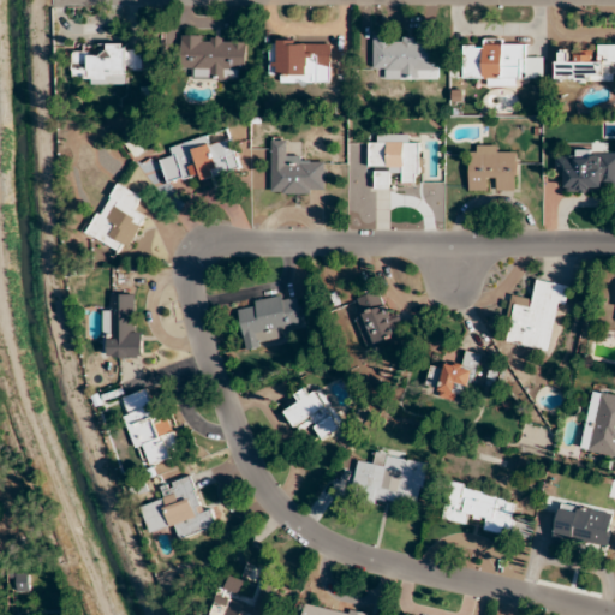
[(192,78),(246,79),(246,45),(237,45),(237,37),(181,36),(180,66),(192,67),(192,78)]
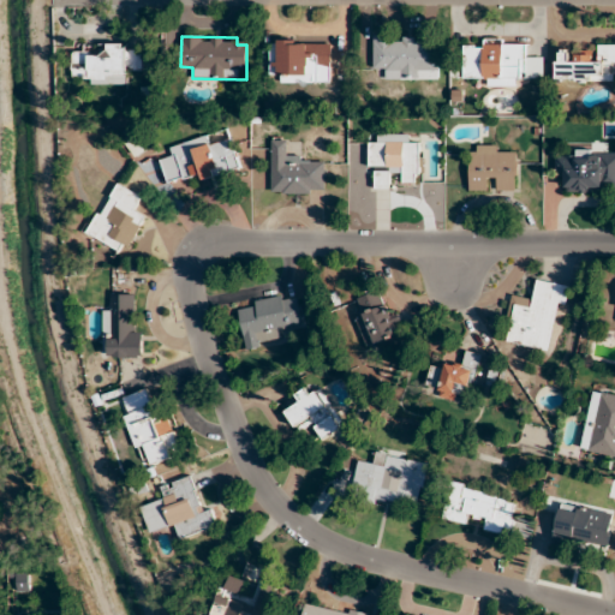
[(386,79),(440,79),(440,37),(372,37),(372,67),(386,67),(386,79)]
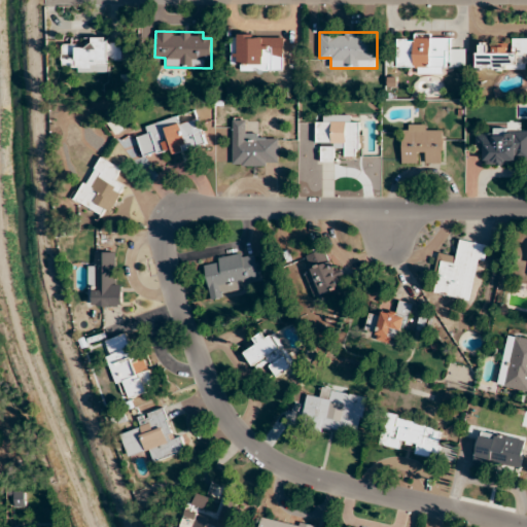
[(241,71),(284,71),(284,34),(232,34),(231,63),(241,63),(241,71)]
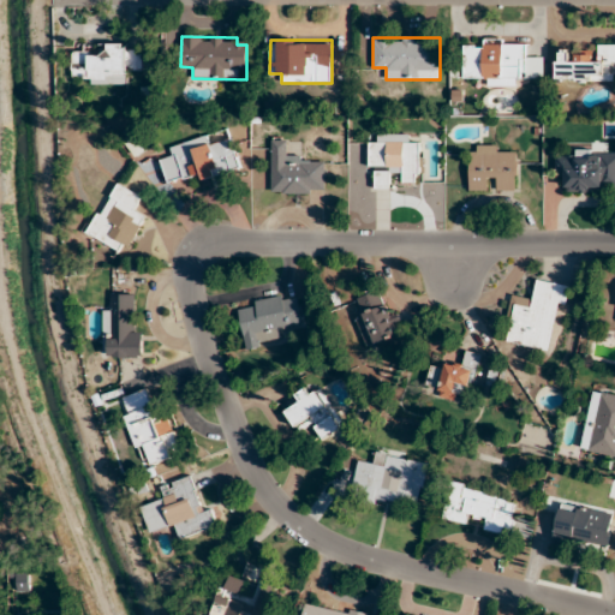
[(544,57),(524,57),(524,46),(464,45),(463,81),(544,82),(544,57)]
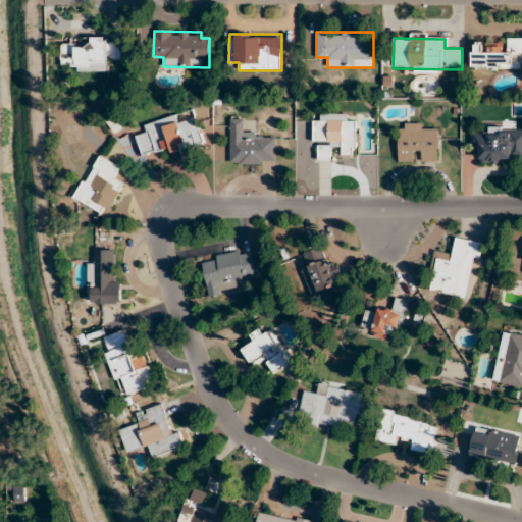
[(472,68),(518,69),(518,59),(521,58),(521,38),(507,39),(507,46),(472,45),(472,68)]
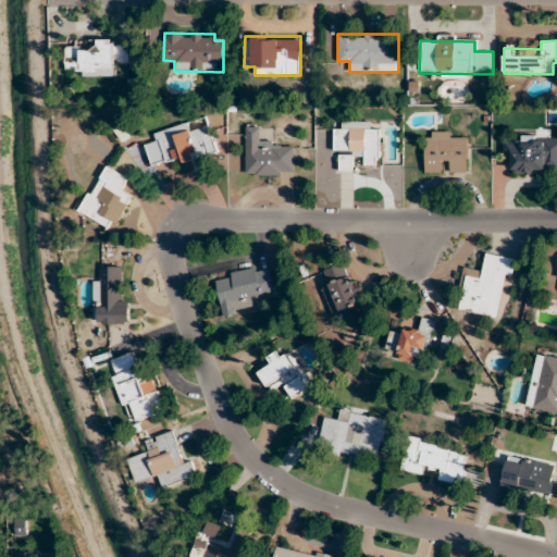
[(118,76),(118,65),(130,65),(131,42),(97,42),(97,49),(69,49),(67,66),(78,66),(78,76),(118,76)]
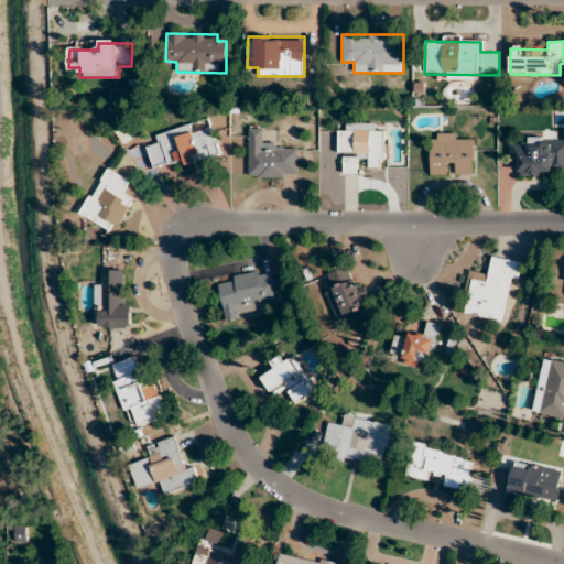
[(338,132),(337,159),(345,159),(345,173),(358,173),(358,165),(384,165),(384,132),(375,132),(375,123),(347,123),(347,132),(338,132)]
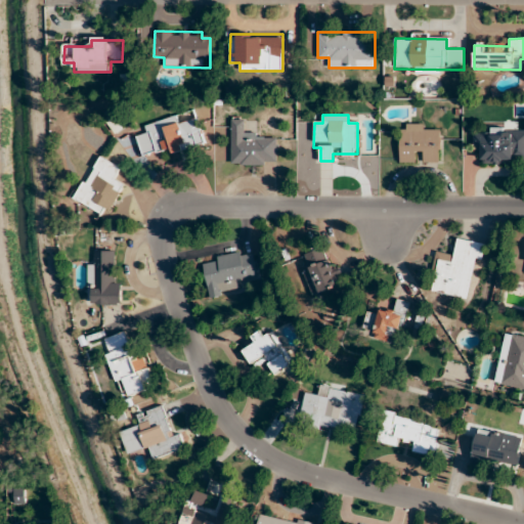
[(144,124),(146,134),(137,136),(142,158),(204,143),(198,119),(179,124),(177,117),(144,124)]
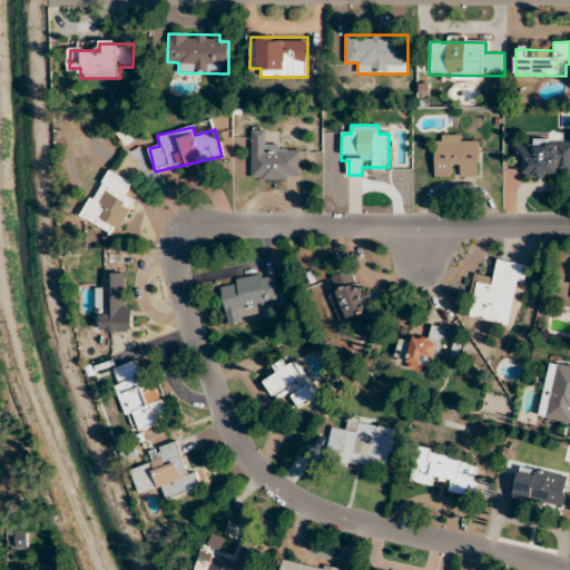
[(251,180),(301,180),(301,150),(278,150),(278,143),(265,143),(265,130),(251,130),(251,180)]
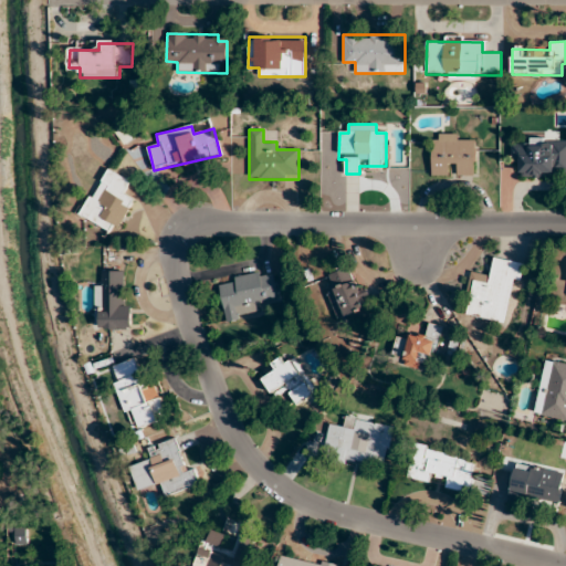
[(431,176),(477,176),(477,136),(431,136),(431,176)]
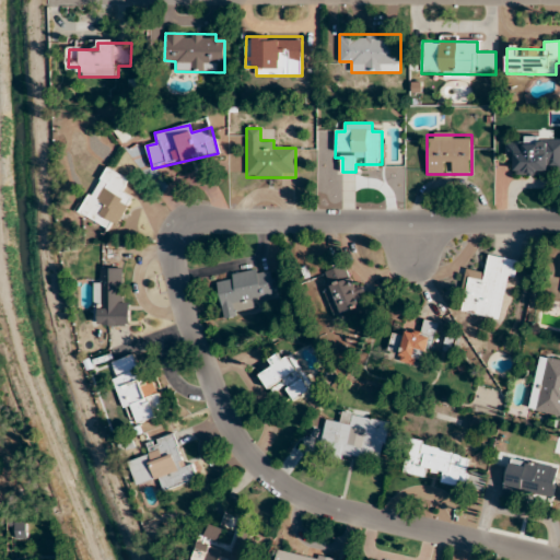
[(516,175),(559,174),(559,138),(505,139),(505,163),(515,163),(516,175)]
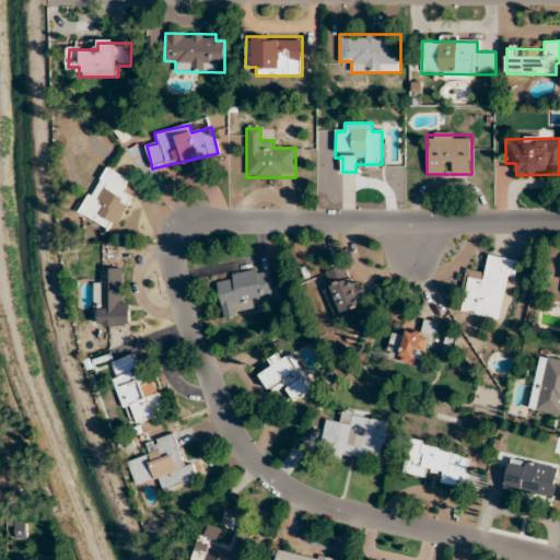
[(79,212),(113,232),(132,197),(124,191),(130,179),(105,165),(79,212)]
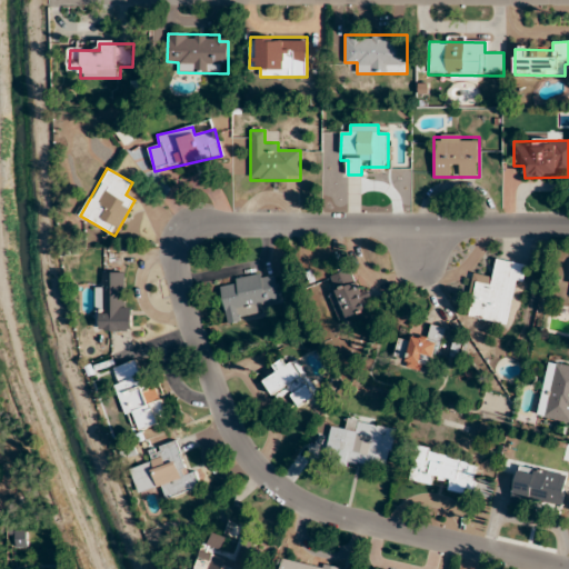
[(507,325),(516,282),(523,285),(527,265),(497,258),(492,278),(473,273),(465,316),(507,325)]
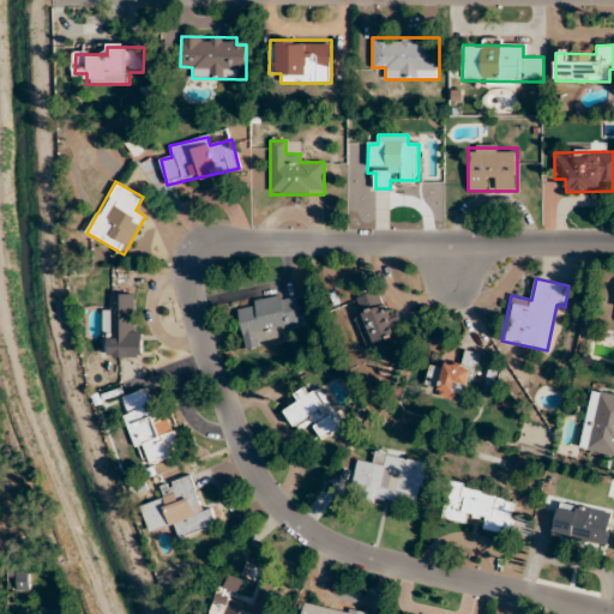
[(357,299),(362,313),(354,317),(366,348),(397,336),(392,324),(393,323),(381,289),(357,299)]
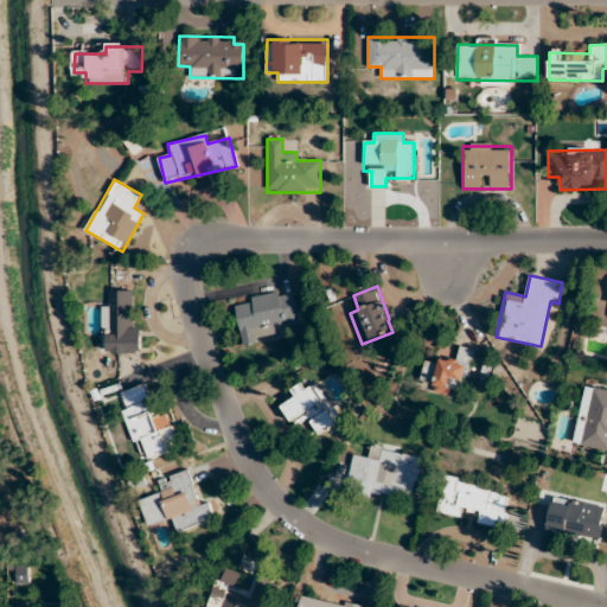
[(102,352),(138,353),(138,292),(102,291),(102,352)]
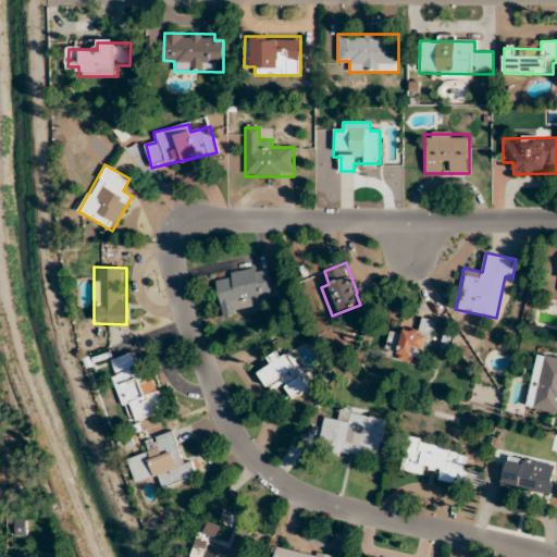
[(274,295),(269,267),(215,275),(222,317),(255,311),(252,298),(274,295)]
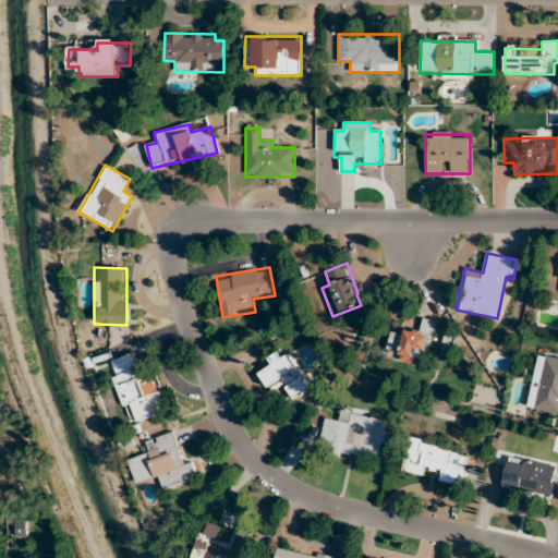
[(435,322),(424,319),(422,330),(404,327),(403,336),(390,334),(388,350),(398,351),(396,360),(427,365),(435,322)]
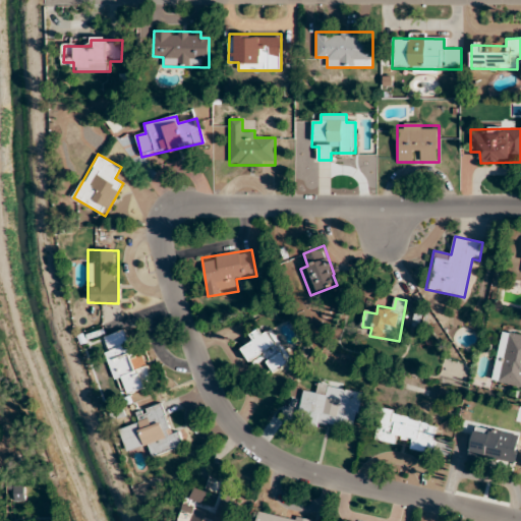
[(153,386),(133,328),(102,338),(121,396),(153,386)]
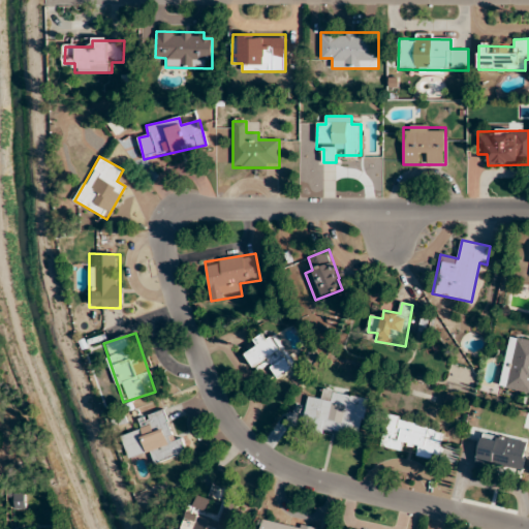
[(277,335),(268,340),(265,334),(253,341),(257,348),(246,354),(257,373),(270,366),(278,381),(298,370),(277,335)]
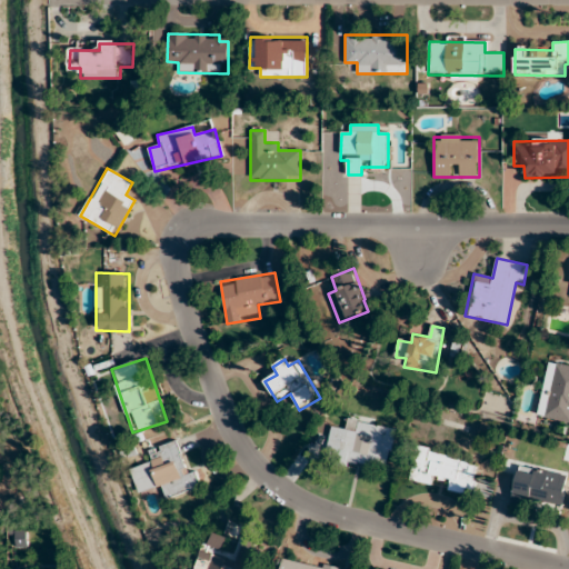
[(568,365),(547,361),(537,418),(568,422),(568,365)]
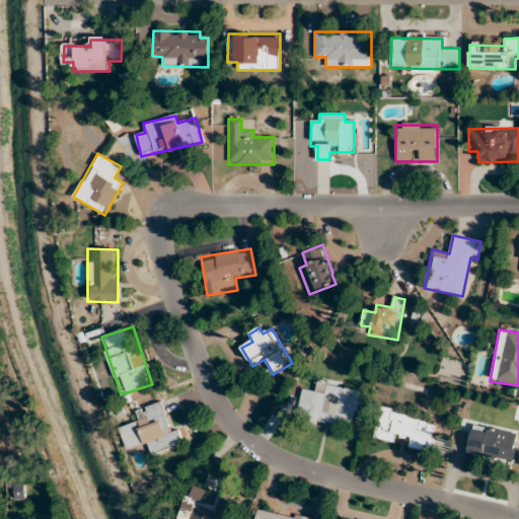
[(297,416),(353,426),(359,391),(325,385),(323,394),(302,390),(297,416)]
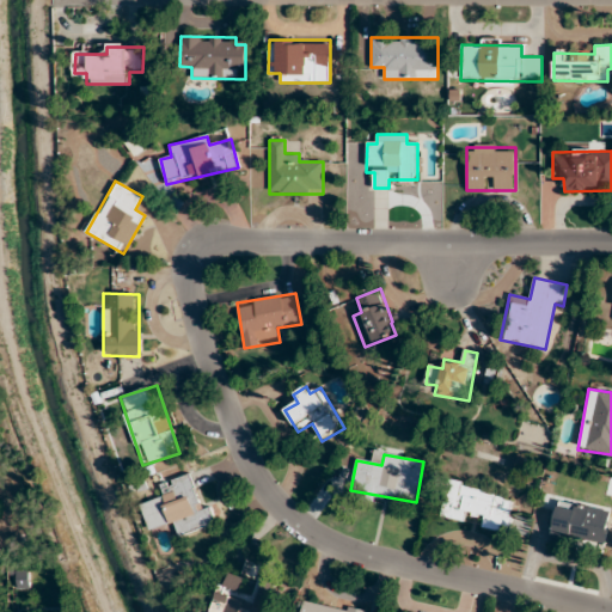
[(160,483),(164,497),(140,505),(148,532),(175,525),(178,536),(210,526),(195,473),(160,483)]
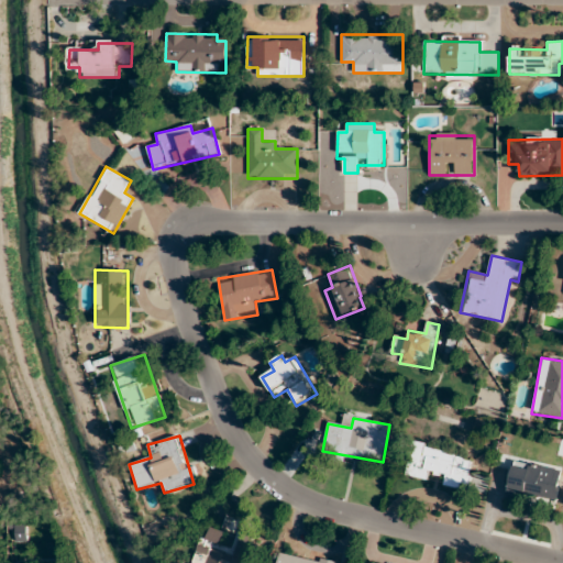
[(405,476),(429,482),(430,473),(443,476),(441,485),(465,490),(474,456),(412,443),(405,476)]
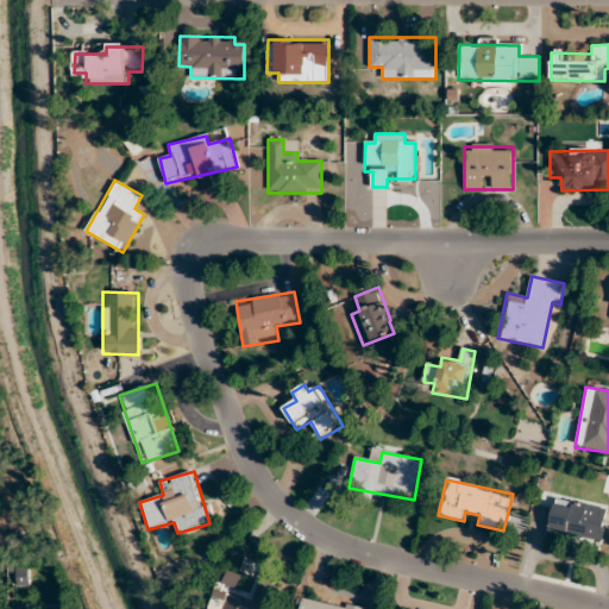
[(608,508),(554,498),(547,535),(601,545),(608,508)]
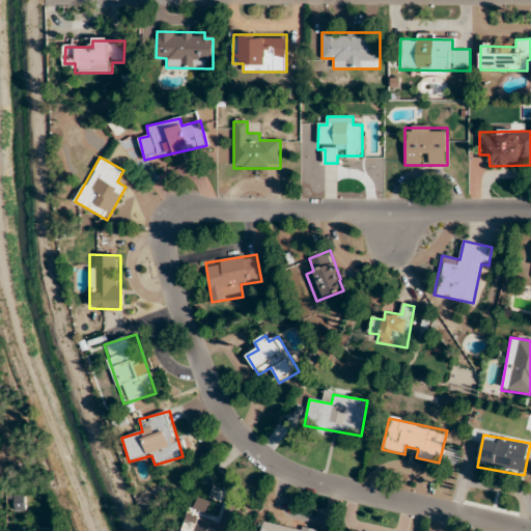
[(182,530),(234,530),(244,505),(225,499),(228,488),(214,484),(208,500),(194,495),(182,530)]
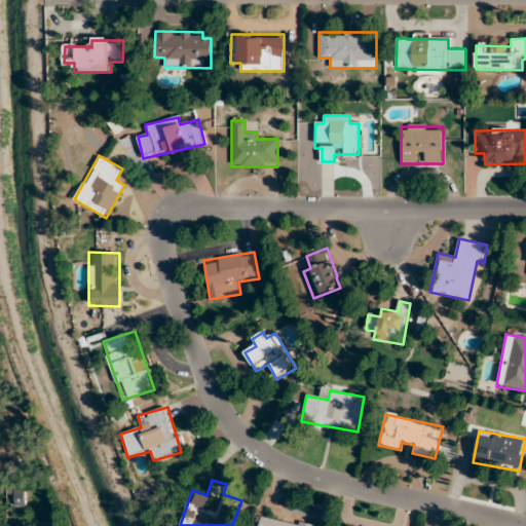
[(314,525),(315,524),(260,515),(258,525),(314,525)]
